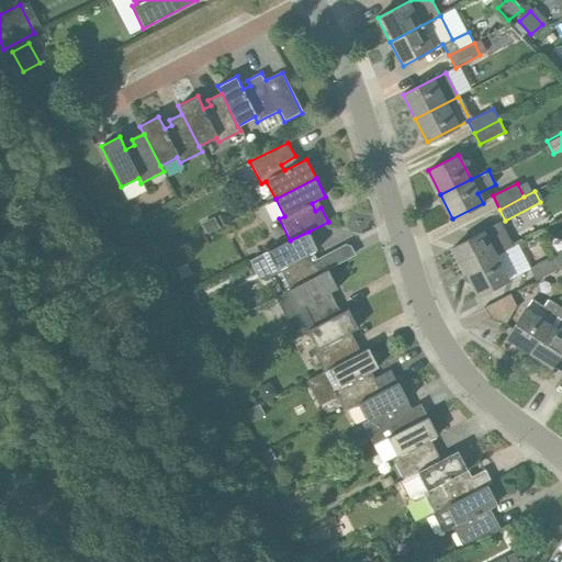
[(214,217),(201,224),(208,235),(220,228),(214,217)]
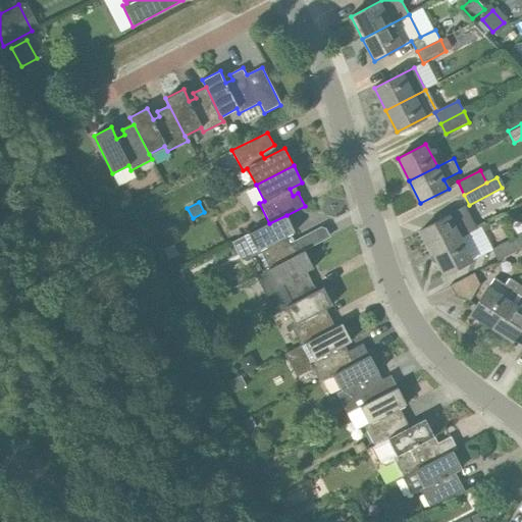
[(126,210),(125,209),(122,203),(116,207),(118,212),(119,214),(126,210)]
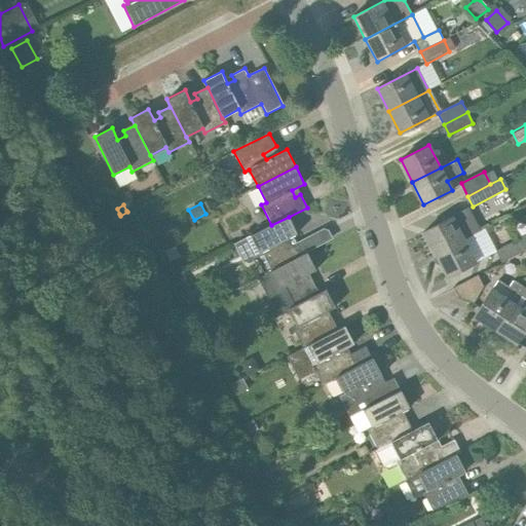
[(424,231),(436,255),(464,239),(466,238),(481,231),(470,209),(424,231)]
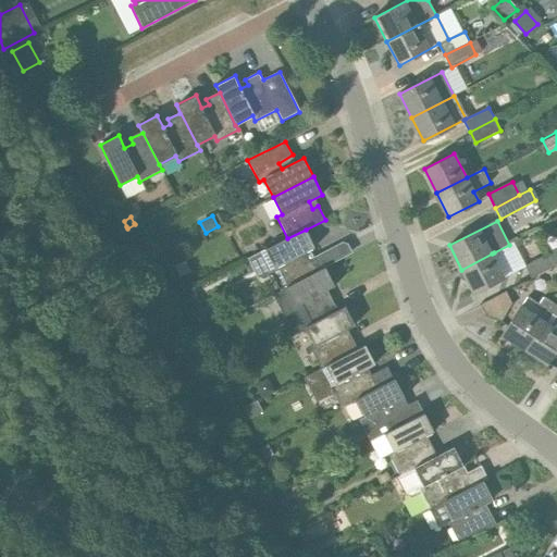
[(280,291),(284,288),(318,271),(325,267),(329,265),(322,252),(306,261),(302,254),(314,247),(306,230),(287,238),(265,249),(276,272),(272,274),(280,291)]
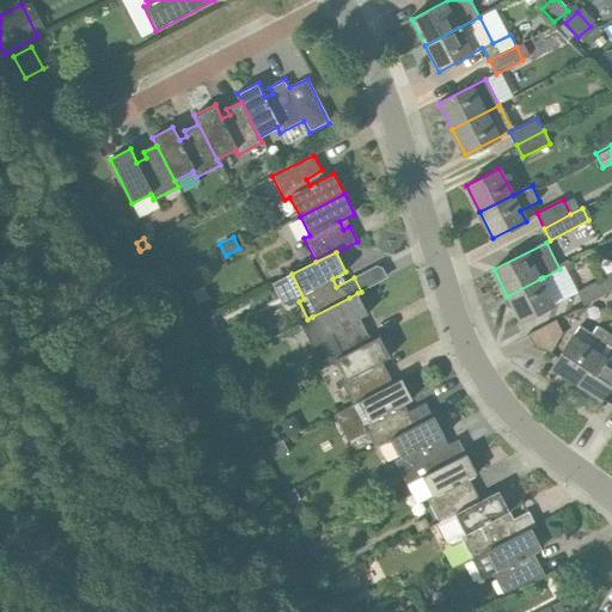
[(585,305),(611,289),(611,273),(577,292),(585,305)]
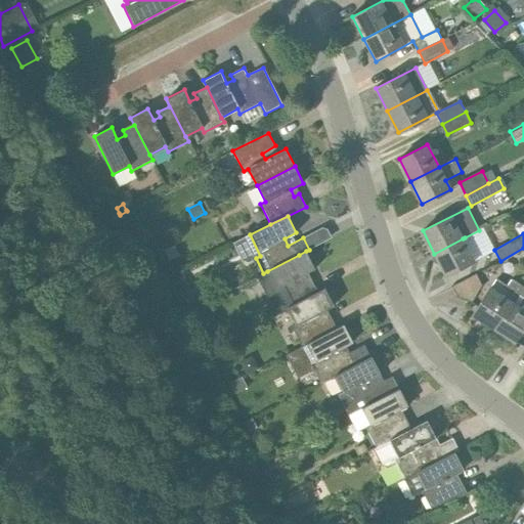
[(476,260),(465,237),(463,238),(434,254),(445,275),(476,260)]
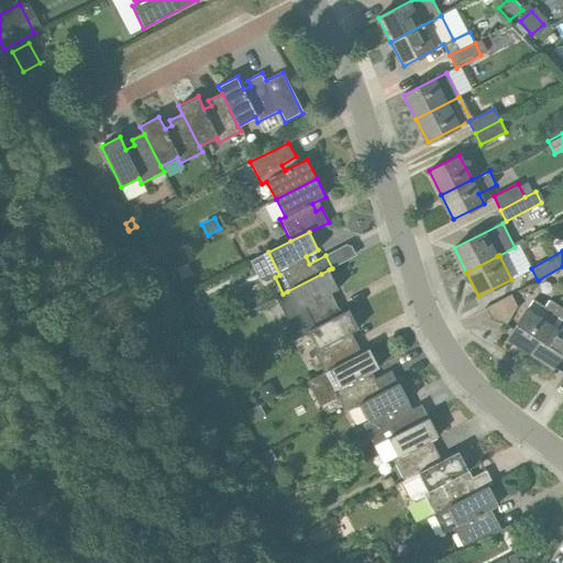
[(308,330),(341,313),(334,300),(329,302),(326,296),(339,289),(329,269),(321,274),(287,291),(297,309),(293,311),(304,332),(308,330)]
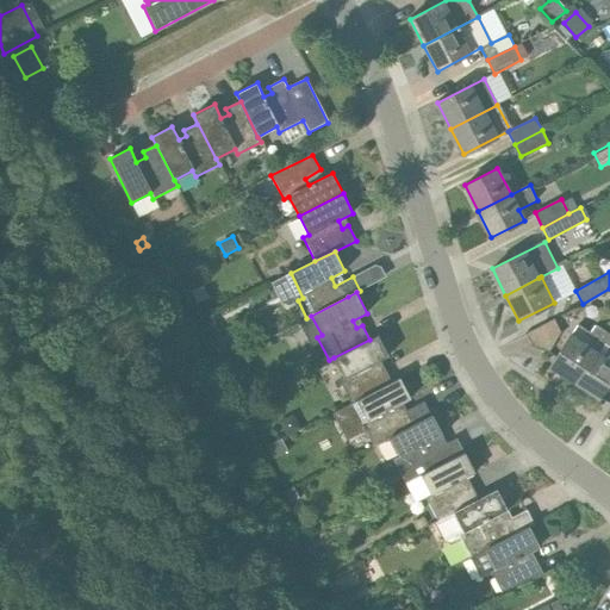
[(549,352),(561,332),(554,319),(528,332),(535,346),(549,352)]
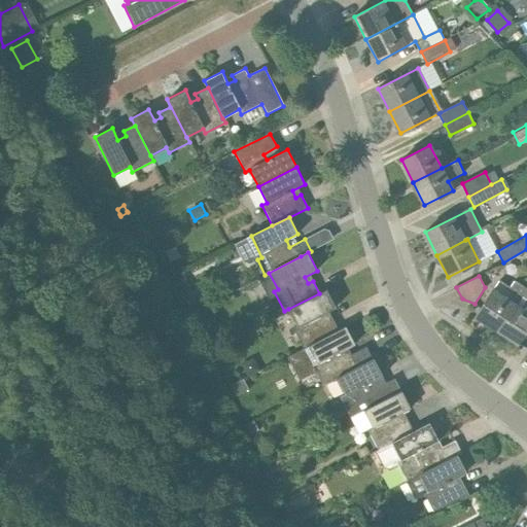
[(476,317),(496,330),(514,304),(524,288),(514,282),(510,288),(499,281),(476,317)]
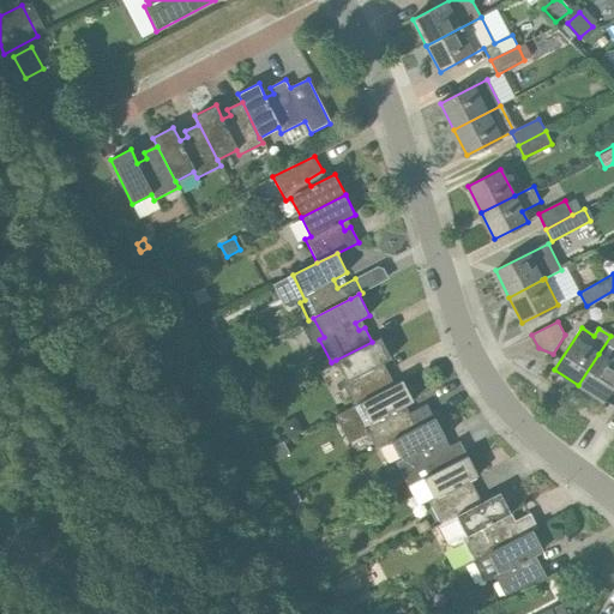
[(599,354),(578,385),(603,402),(613,384),(613,363),(613,360),(613,337),(611,336),(599,354)]
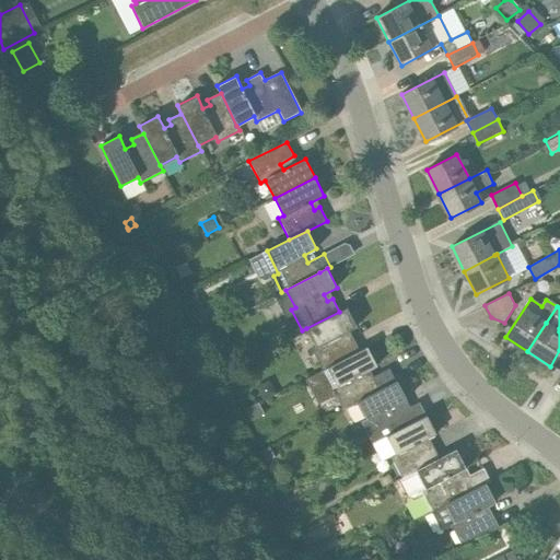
[(347,307),(339,312),(306,328),(315,347),(311,349),(322,370),(359,351),(353,338),(346,341),(342,335),(357,327),(347,307)]
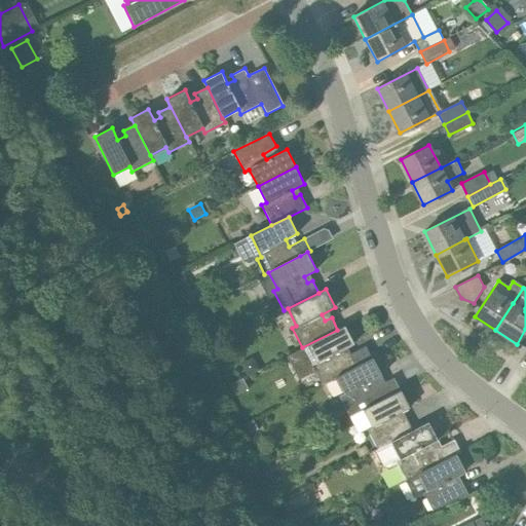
[(373,358),(367,346),(343,359),(340,350),(354,343),(345,326),(337,330),(302,347),(287,355),(298,379),(314,371),(322,384),(373,358)]
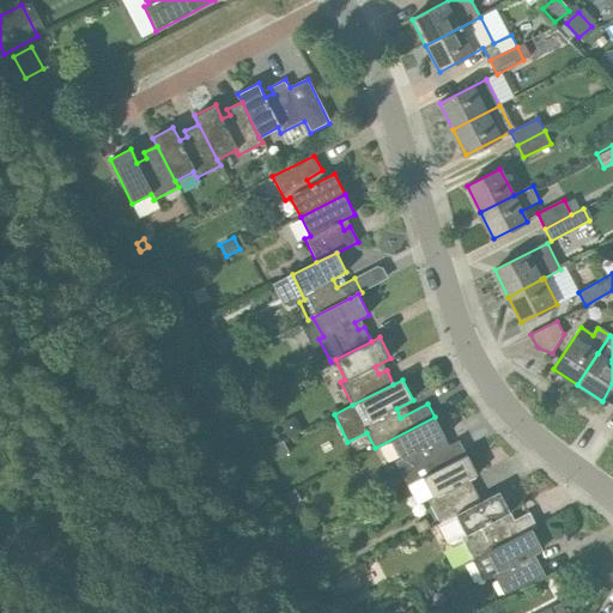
[(238,408),(244,419),(262,410),(258,399),(238,408)]
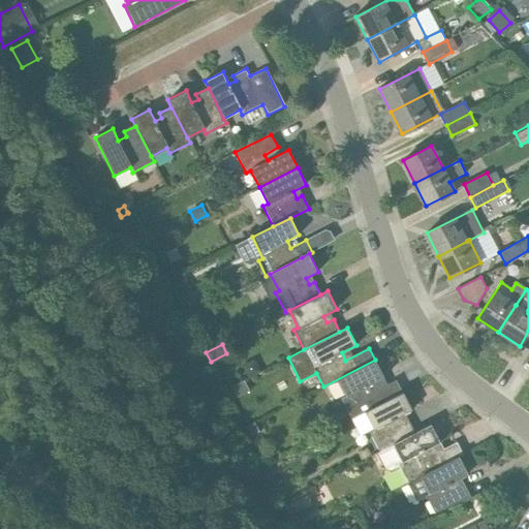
[(386,387),(382,378),(384,377),(375,360),(323,386),(323,387),(337,380),(345,395),(341,398),(351,418),(365,411),(386,401),(390,399),(402,393),(396,382),(386,387)]
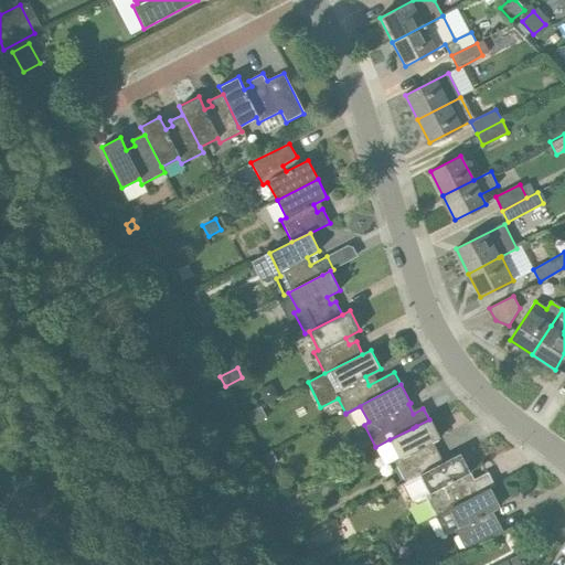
[(240,417),(245,428),(266,418),(260,407),(240,417)]
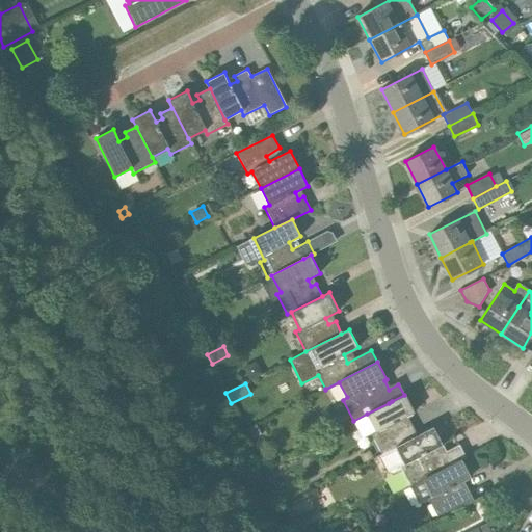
[(415,413),(405,394),(404,395),(392,401),(389,403),(367,414),(375,430),(371,432),(381,453),(395,446),(417,435),(420,433),(414,420),(406,424),(403,418),(415,413)]
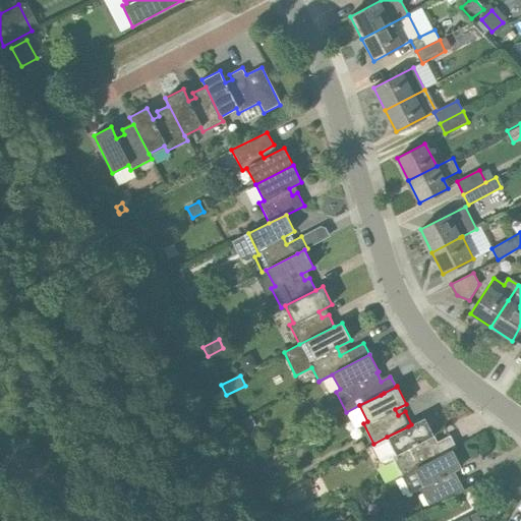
[(251,415),(241,420),(246,429),(248,428),(255,425),(251,415)]
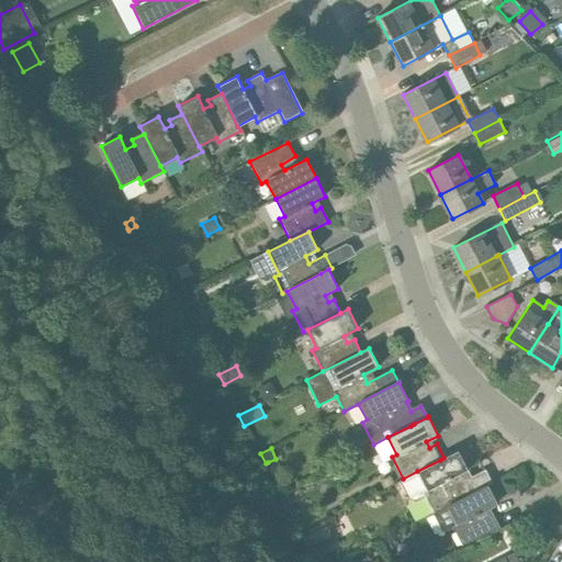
[(470,494),(487,485),(492,483),(485,470),(465,480),(462,472),(468,470),(458,450),(444,458),(440,460),(417,471),(403,479),(400,480),(409,499),(413,497),(414,499),(424,495),(433,513),(434,513),(447,506),(470,494)]
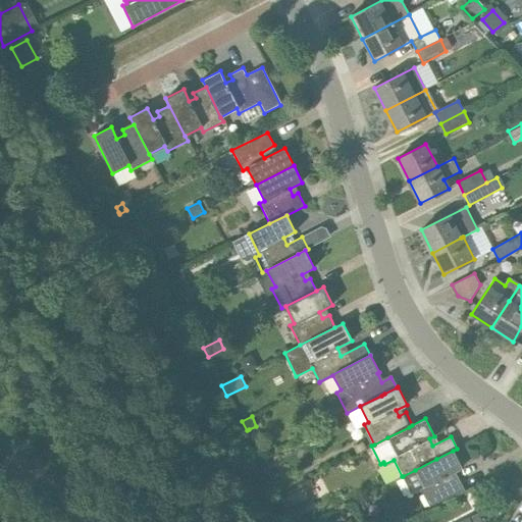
[(355,448),(358,454),(365,450),(362,445),(355,448)]
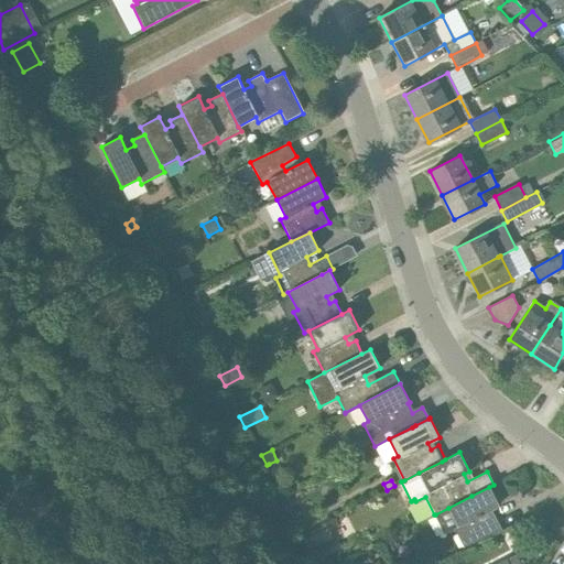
[(458,527),(454,529),(465,551),(502,531),(495,517),(490,519),(487,512),(499,506),(489,487),(472,496),(448,508),(458,527)]
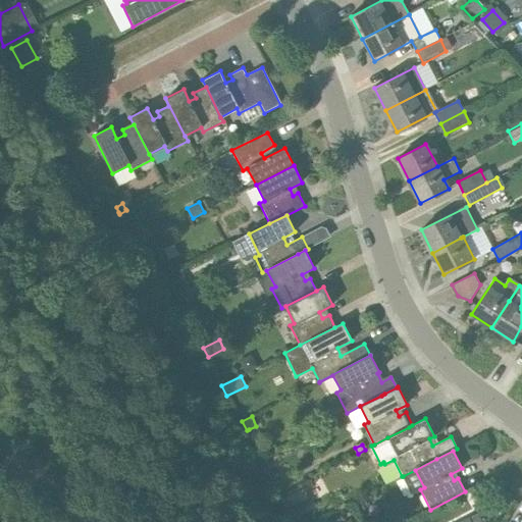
[(286,501),(282,503),(288,513),(292,511),(294,514),(312,503),(304,489),(285,500),(286,501)]
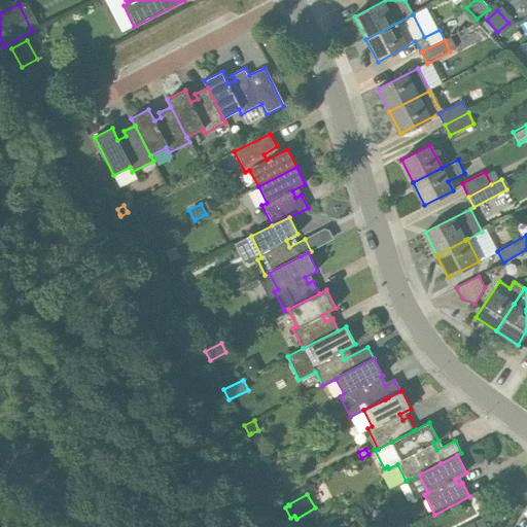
[(373,513),(369,504),(360,508),(364,517),(373,513)]
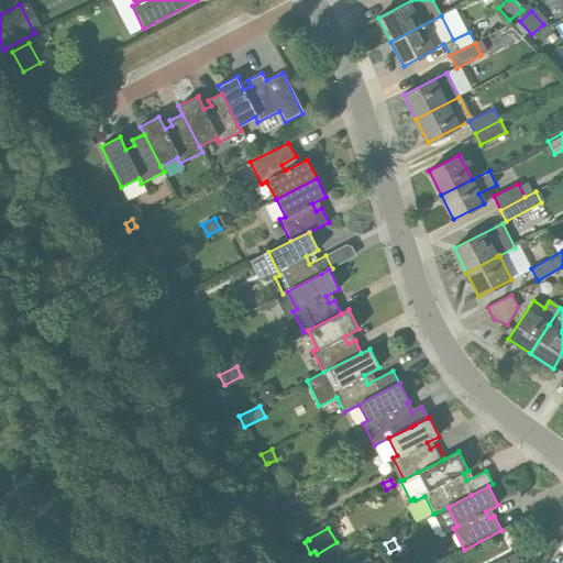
[(520,562),(516,553),(496,562),(520,562)]
